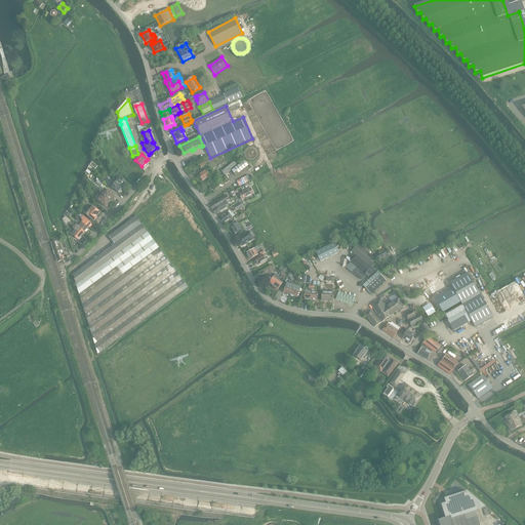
[(232,171),(236,176),(248,166),(245,161),(232,171)]
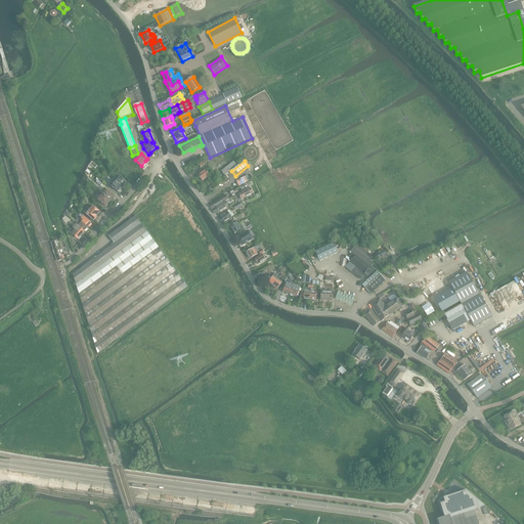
[(234,162),(221,172),(224,176),(237,166),(234,162)]
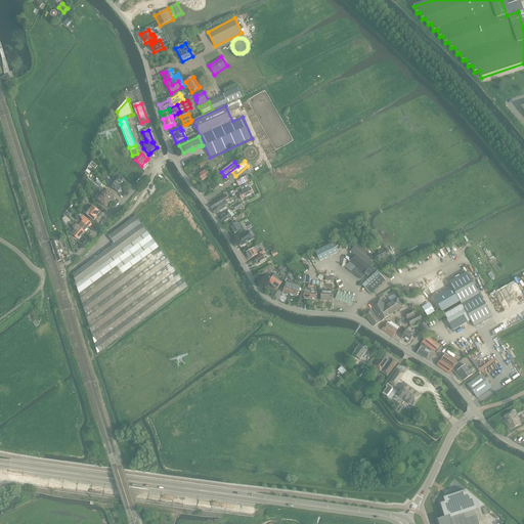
[(131,163),(124,170),(132,178),(139,170),(131,163)]
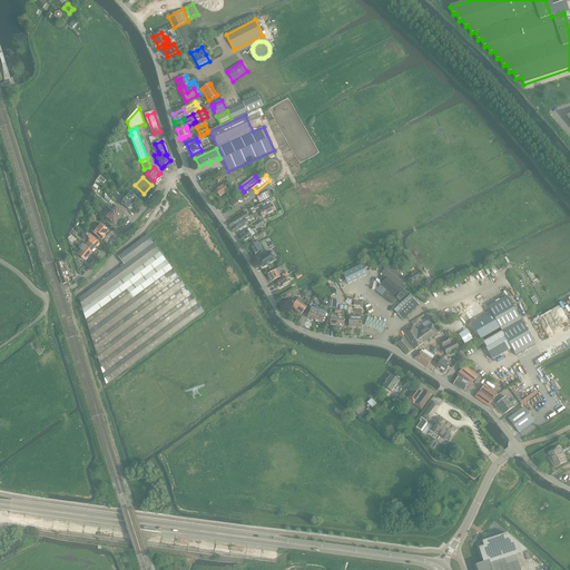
[(215,190),(219,197),(228,192),(224,185),(215,190)]
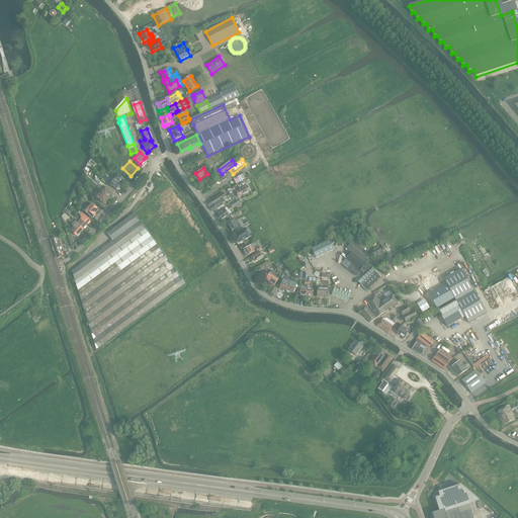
[(245,173),(234,179),(237,184),(248,178),(245,173)]
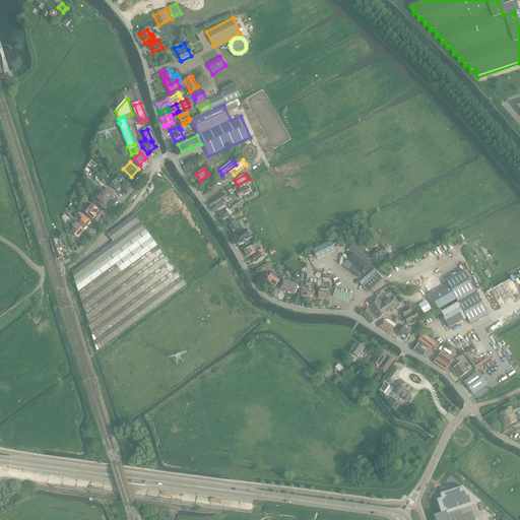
[(115,181),(122,187),(124,184),(126,182),(119,176),(115,181)]
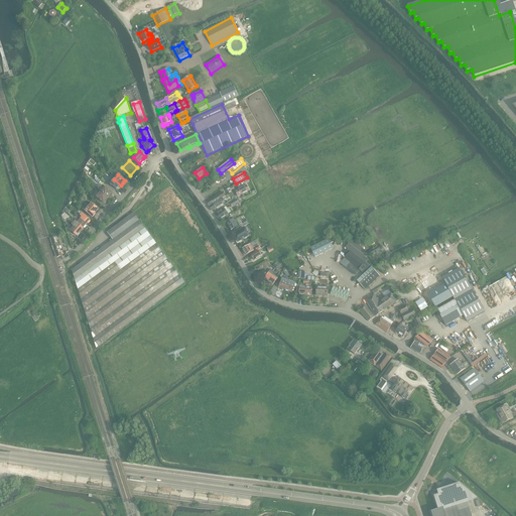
[(209,182),(212,187),(217,184),(223,179),(220,175),(209,182)]
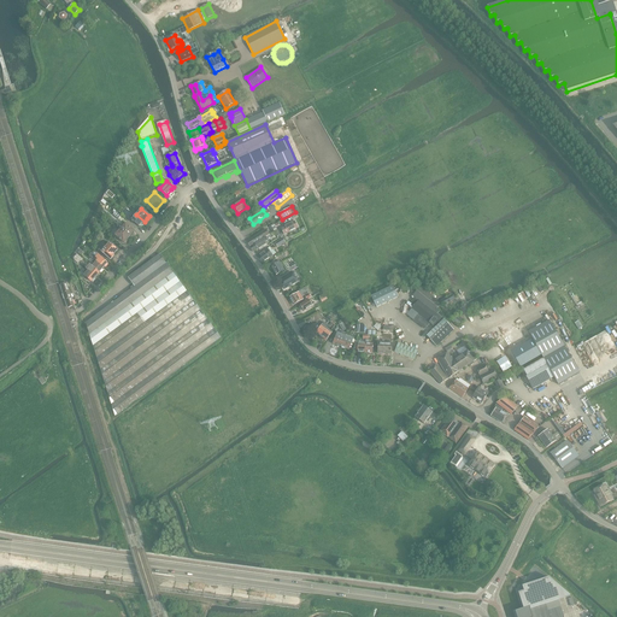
[(145,222),(136,215),(131,221),(139,227),(141,224),(142,224),(145,222)]
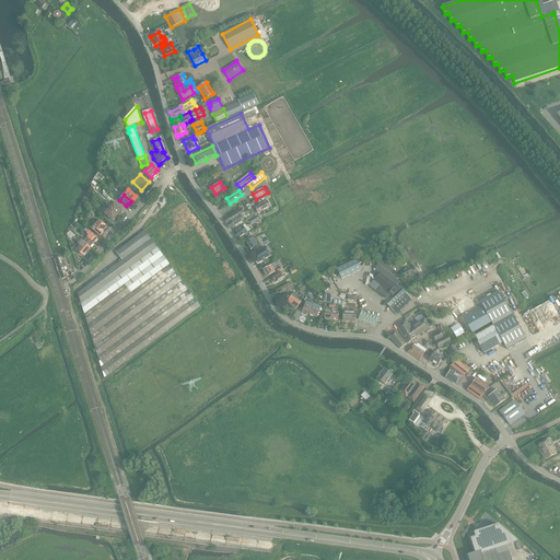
[(255,207),(258,213),(270,207),(267,201),(263,203),(261,201),(265,200),(264,197),(257,200),(260,205),(255,207)]
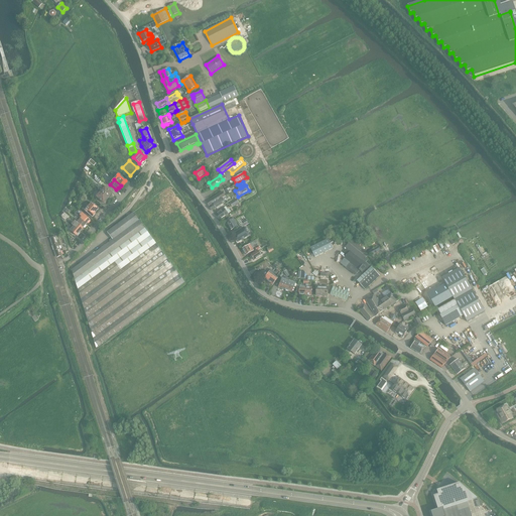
[(101,192),(108,199),(110,197),(111,198),(113,195),(112,195),(113,194),(105,187),(101,192)]
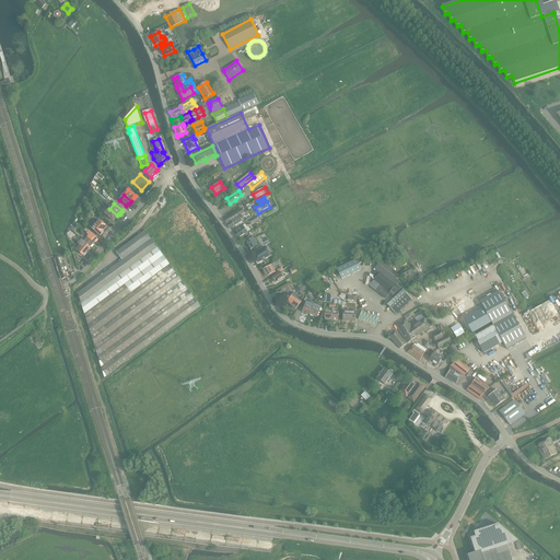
[(236,212),(240,218),(242,216),(247,212),(244,208),(242,209),(236,212)]
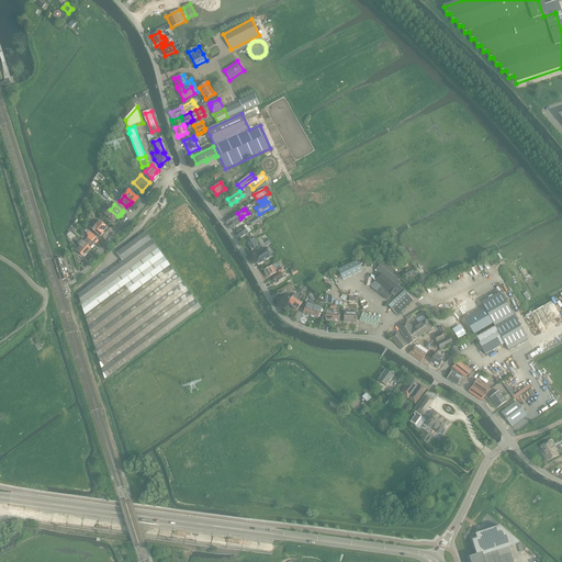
[(117,216),(110,210),(105,215),(113,222),(114,221),(114,222),(116,220),(116,218),(117,216)]
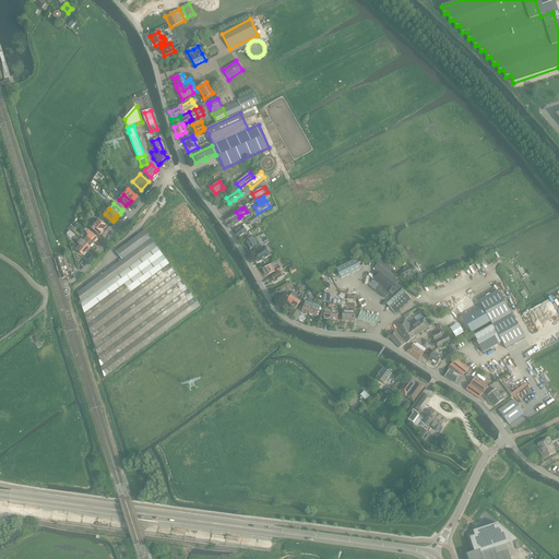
[(229,215),(233,221),(239,217),(236,212),(229,215)]
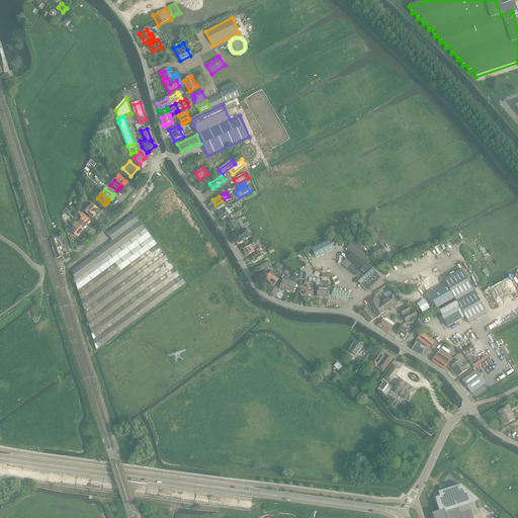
[(207,203),(210,208),(216,204),(212,199),(207,203)]
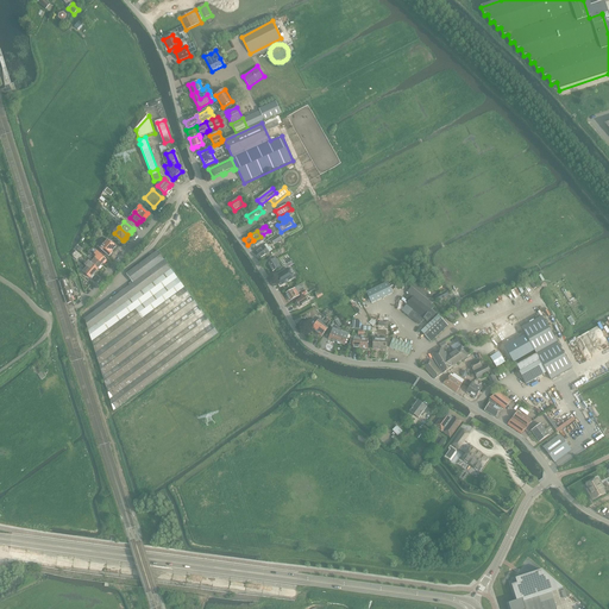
[(263,234),(261,237),(253,240),(248,245),(250,249),(265,239),(263,234)]
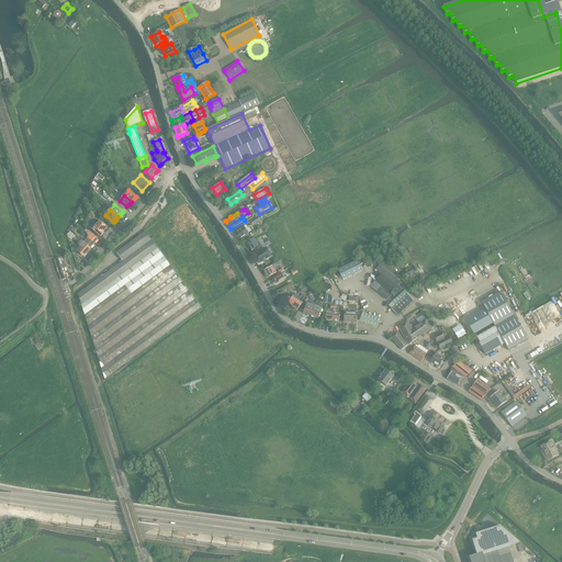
[(103,233),(108,228),(100,222),(97,225),(96,224),(91,228),(92,229),(101,237),(104,234),(103,233)]
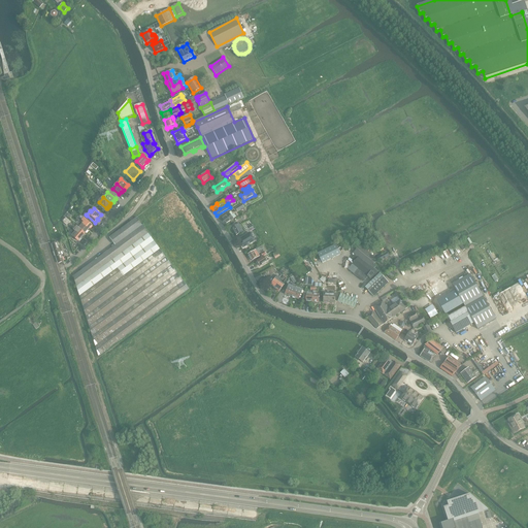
[(220,220),(224,226),(236,217),(234,215),(233,215),(231,212),(220,220)]
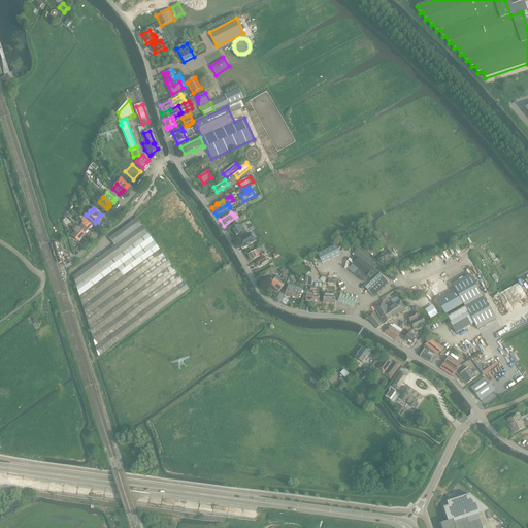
[(73,276),(99,357),(190,290),(136,218),(109,237),(116,245),(73,276)]
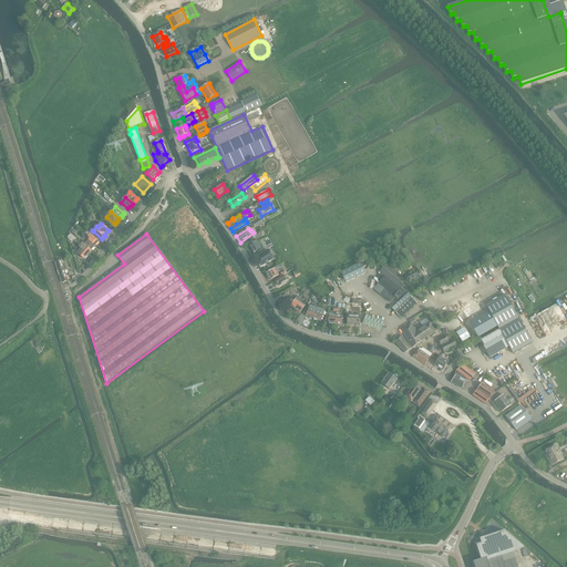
[(86,239),(95,247),(99,243),(91,235),(86,239)]
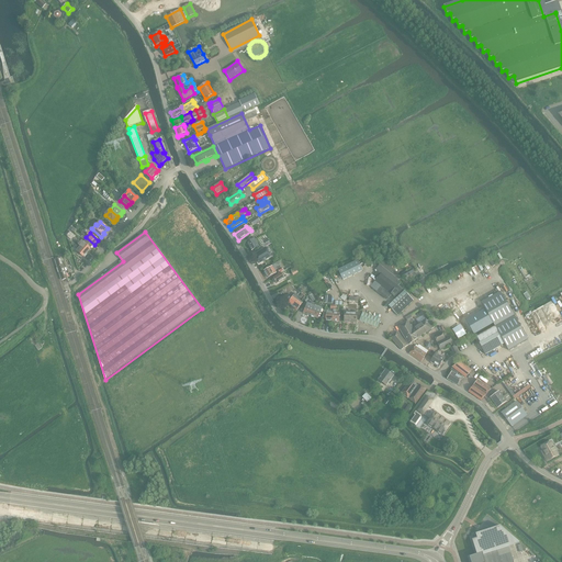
[(85,243),(91,248),(94,245),(86,237),(83,239),(86,240),(85,243)]
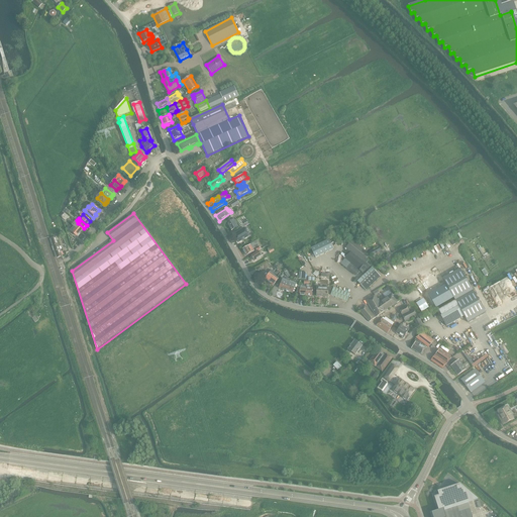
[(226,221),(231,230),(235,228),(236,229),(238,227),(234,219),(231,220),(230,218),(226,221)]
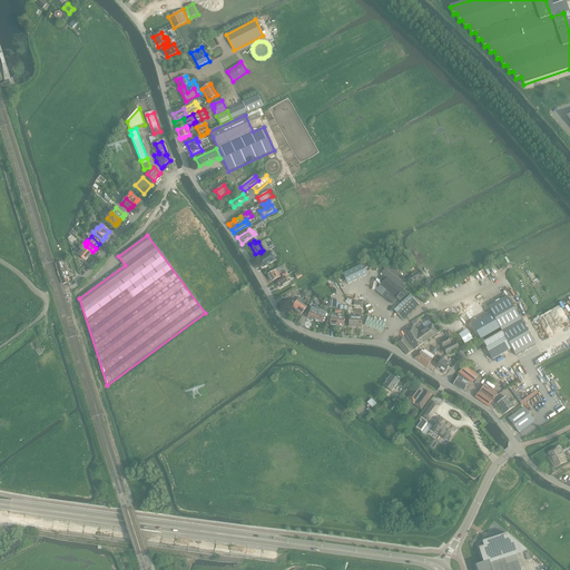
[(80,249),(88,256),(92,252),(86,246),(84,247),(82,246),(80,249)]
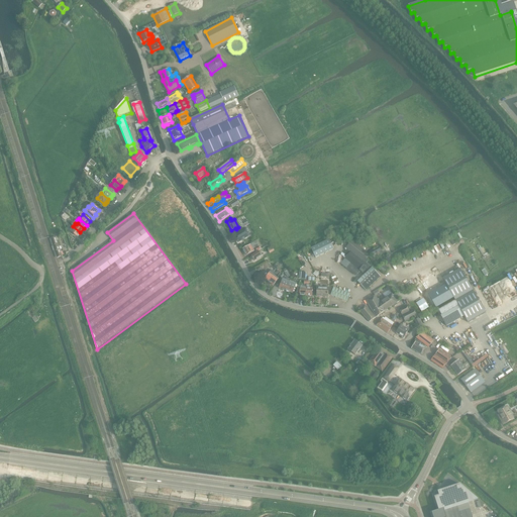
[(80,232),(73,226),(71,228),(72,229),(71,231),(73,233),(73,234),(74,235),(75,234),(77,236),(80,232)]
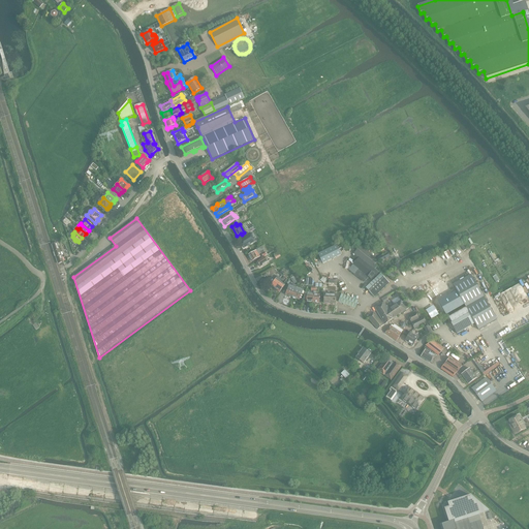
[(250,234),(240,241),(243,247),(244,248),(255,242),(250,234)]
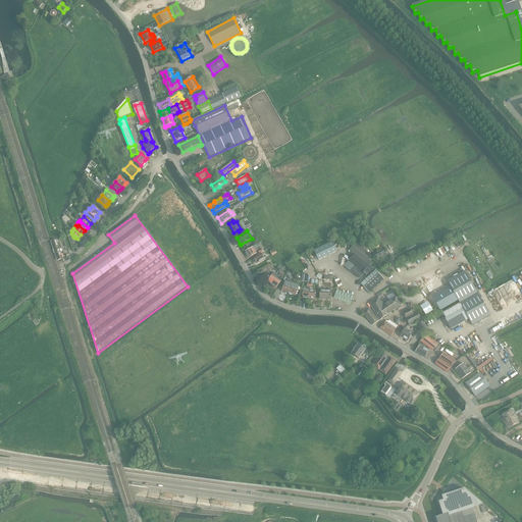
[(53,250),(54,251),(60,250),(57,240),(51,242),(54,250),(53,250)]
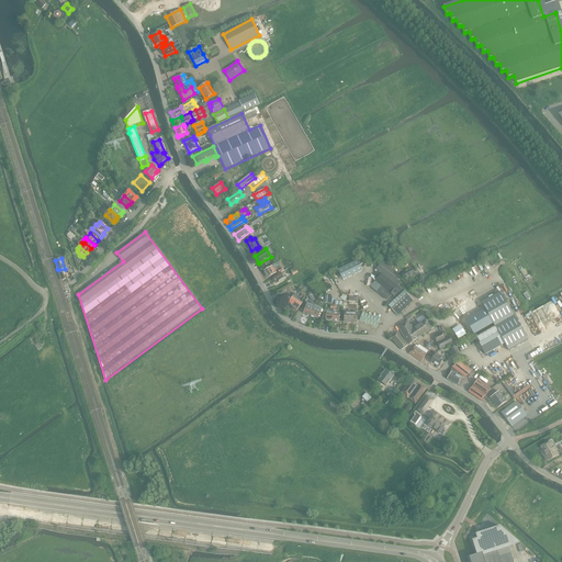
[(343,280),(362,270),(357,260),(338,270),(343,280)]
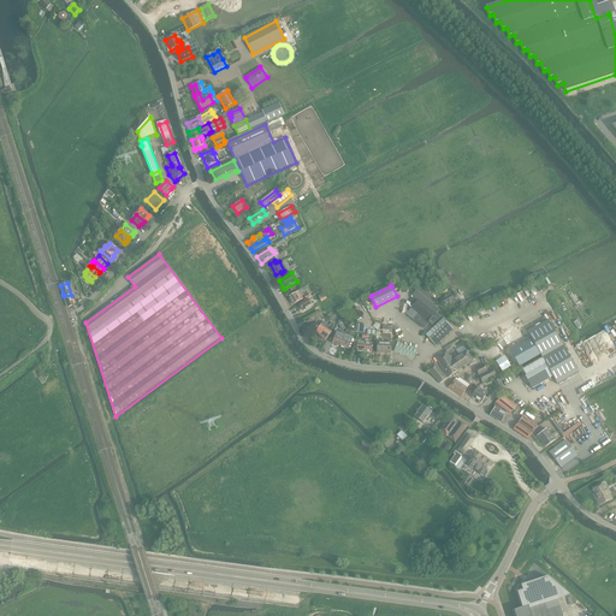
[(290,297),(294,304),(303,298),(302,296),(303,296),(302,294),(308,290),(306,288),(290,297)]
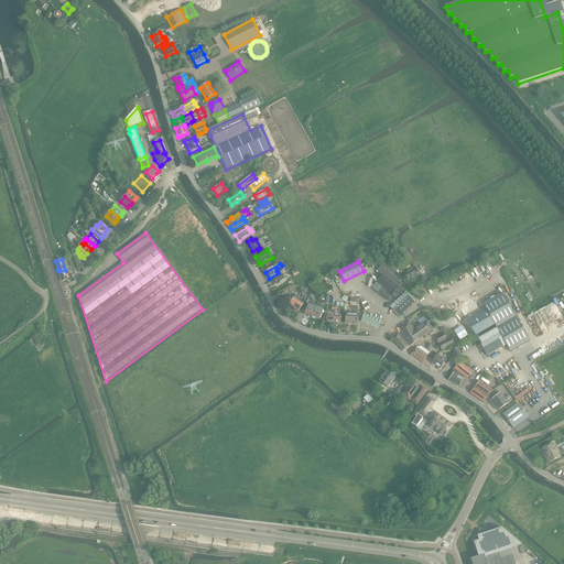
[(398,300),(405,292),(402,289),(404,286),(399,282),(402,279),(383,263),(378,270),(377,271),(379,272),(376,278),(379,280),(377,283),(383,289),(379,294),(388,301),(392,295),(398,300)]
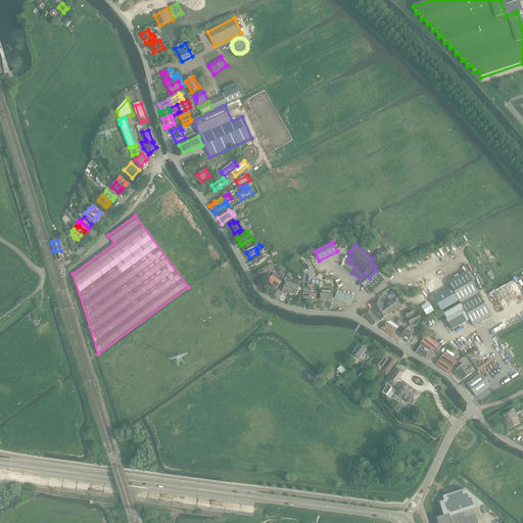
[(60,250),(54,251),(54,253),(55,253),(57,260),(63,259),(61,255),(63,254),(61,249),(60,250)]
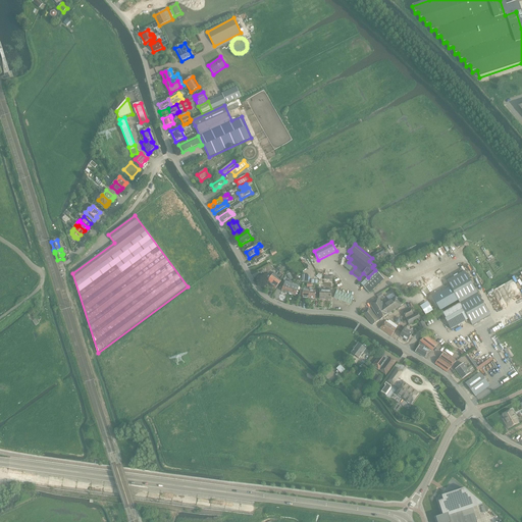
[(254,258),(257,264),(264,259),(261,254),(254,258)]
